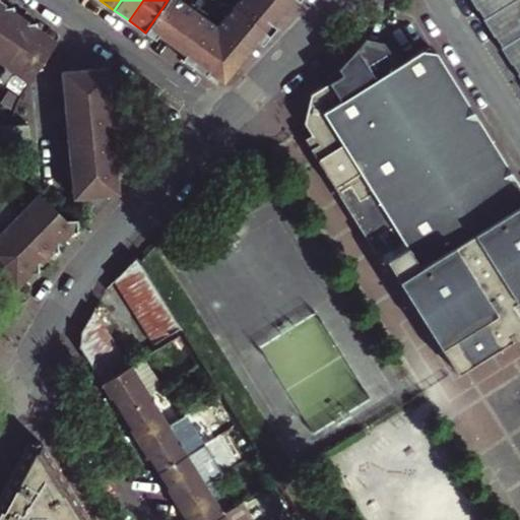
[(164,27),(177,37),(196,10),(182,0),(168,0),(164,6),(145,33),(155,39),(159,34),(164,27)]
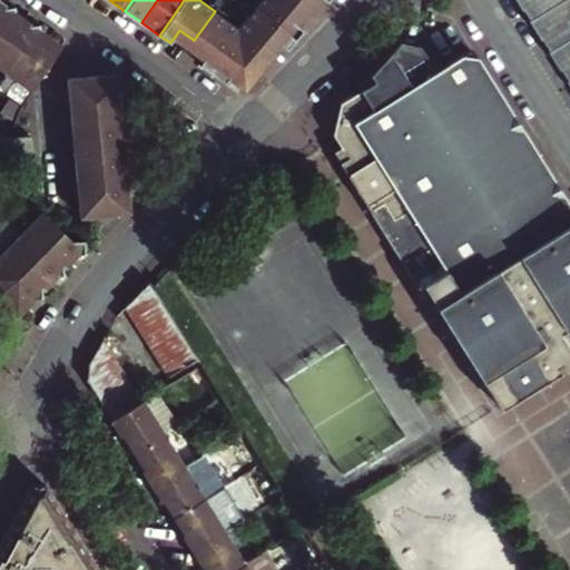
[(300,28),(294,22),(307,7),(300,0),(263,0),(258,6),(296,42),(305,32),(300,28)]
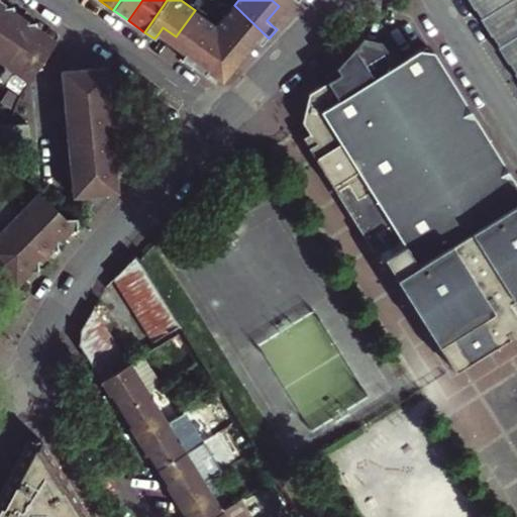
[(285,0),(279,6),(284,11),(295,0),(285,0)]
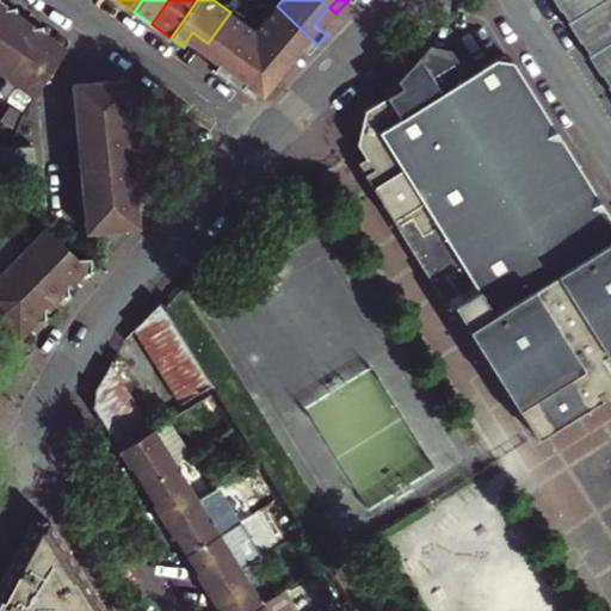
[(610,0),(561,0),(610,79),(610,0)]
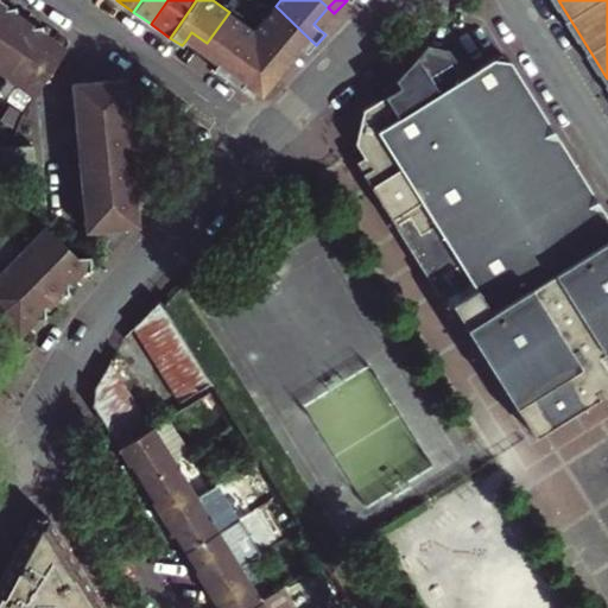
[(0,33),(12,17),(10,8),(0,1),(0,33)]
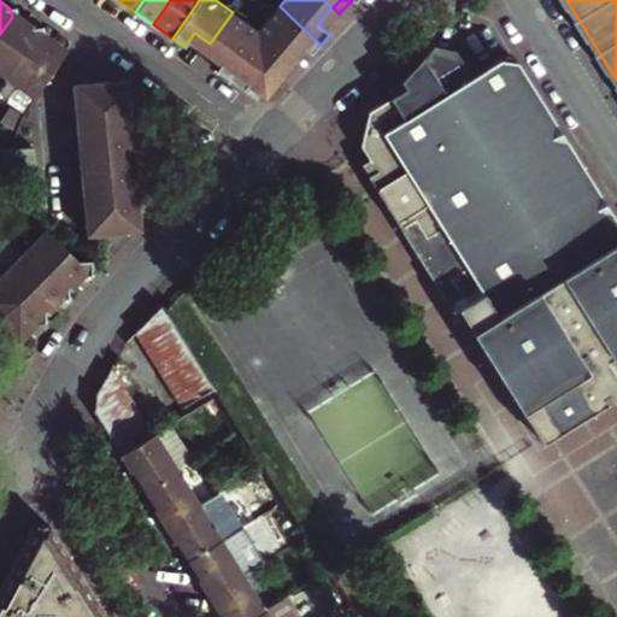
[(311,56),(321,46),(280,6),(258,29),(262,33),(287,57),(299,43),(305,50),(311,56)]
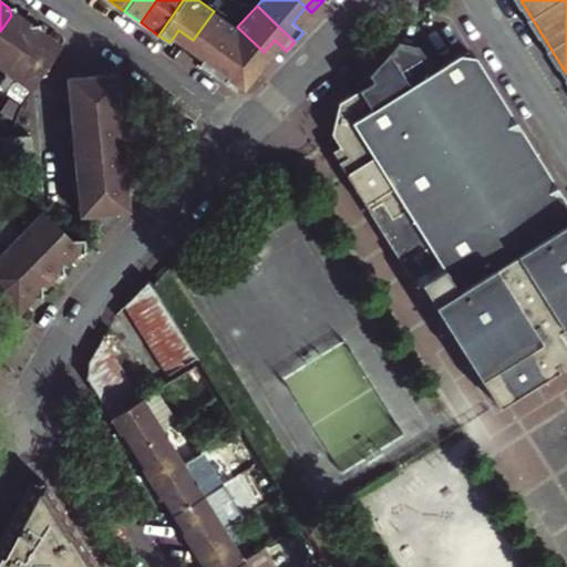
[(0,31),(0,65),(8,72),(35,33),(33,26),(21,17),(19,7),(9,8),(11,16),(0,31)]
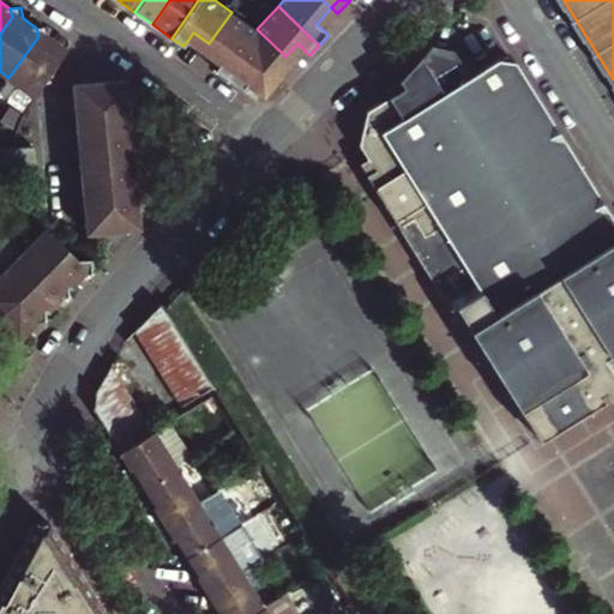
[(317,24),(323,30),(337,13),(331,7),(317,24)]
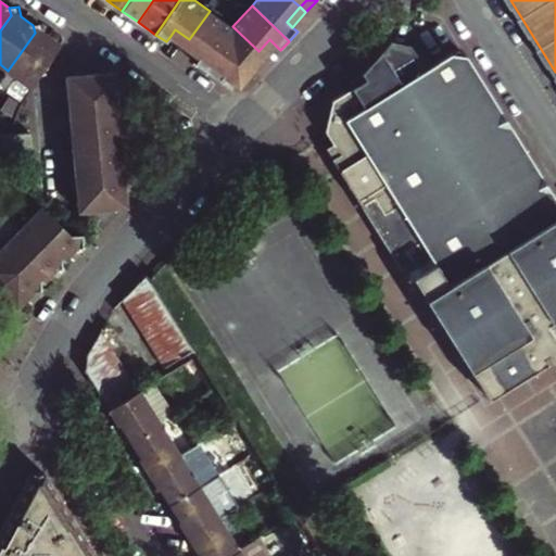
[(206,71),(217,54),(236,29),(232,26),(210,11),(189,39),(203,49),(199,55),(194,62),(206,71)]
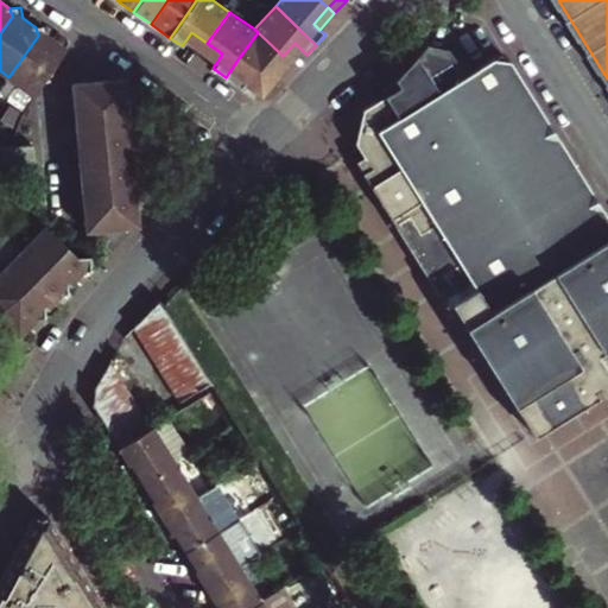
[(8,77),(37,97),(64,57),(62,45),(48,36),(46,25),(36,27),(38,36),(8,77)]
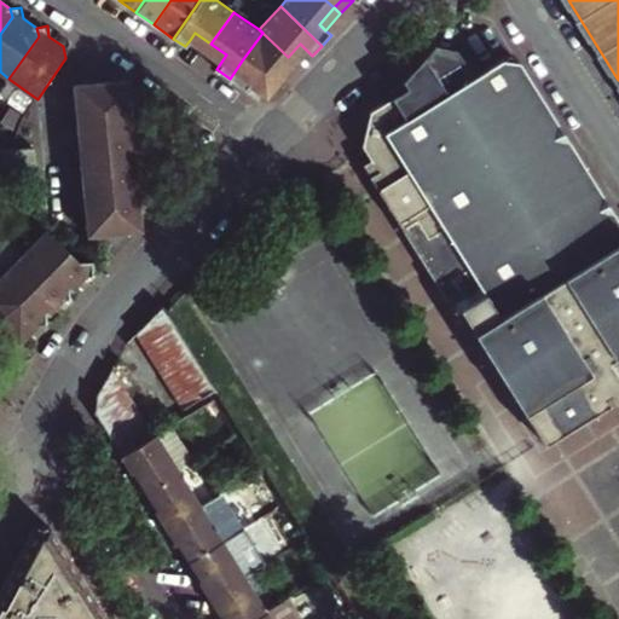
[(206,51),(210,44),(195,33),(190,40),(206,51)]
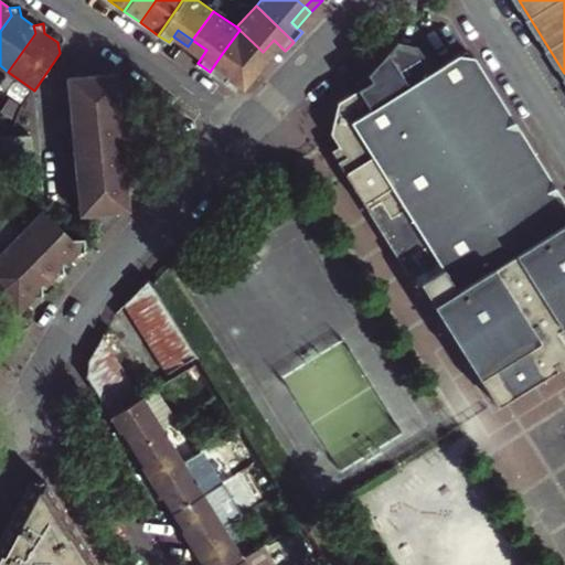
[(255,71),(249,66),(263,52),(240,30),(221,55),(210,72),(222,81),(226,74),(232,76),(240,77),(247,75),(255,71)]
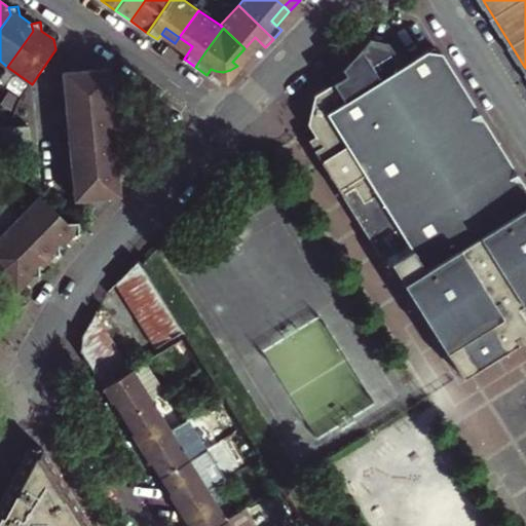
[(175,43),(188,52),(192,46),(179,37),(175,43)]
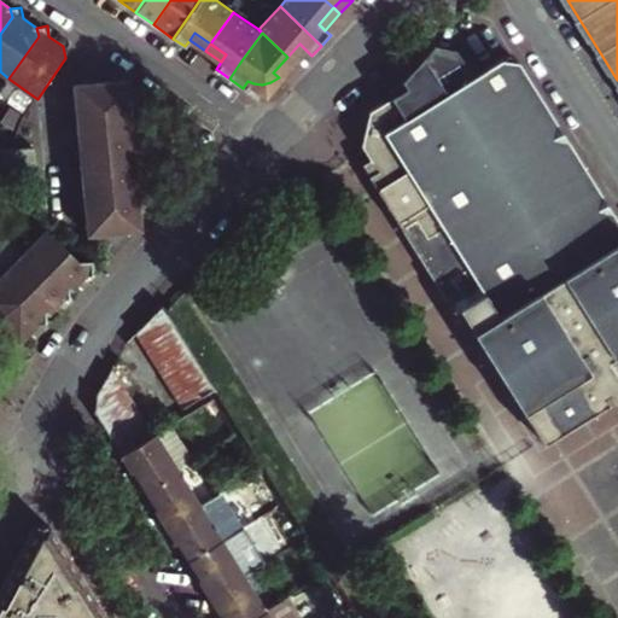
[(287,57),(293,63),(305,50),(299,44),(287,57)]
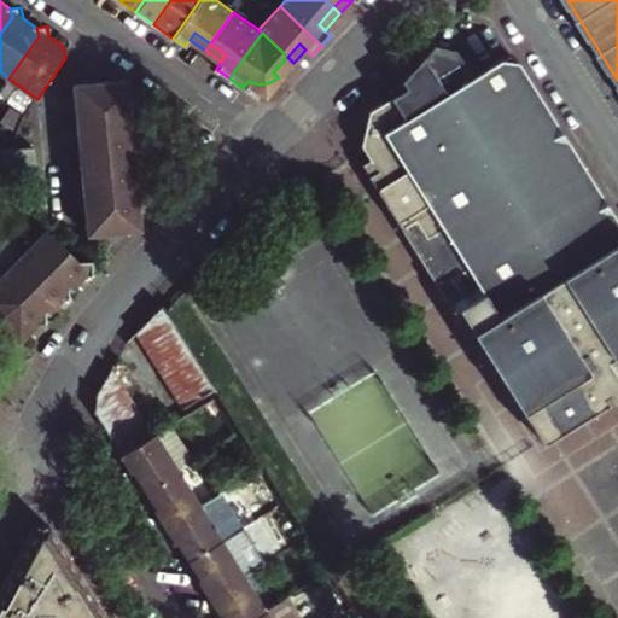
[(273,73),(279,77),(293,63),(287,57),(273,73)]
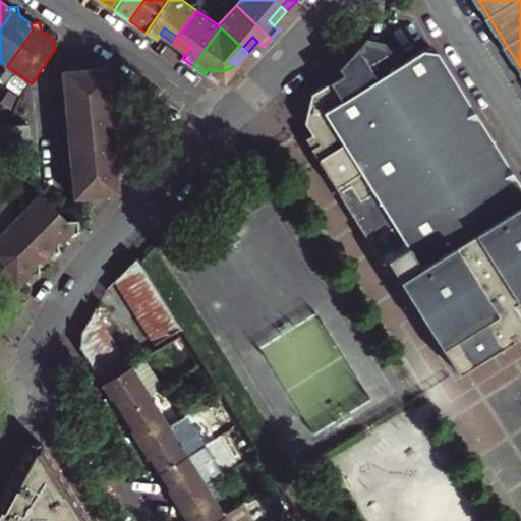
[(520,186),(436,51),(423,49),(397,65),(388,51),(374,59),(364,56),(321,82),(322,85),(309,93),(307,123),(313,133),(307,137),(339,190),(348,184),(357,199),(370,191),(390,224),(379,231),(388,246),(378,252),(411,306),(419,301),(433,303),(441,315),(447,322),(458,324),(457,330),(476,333),(477,328),(489,330),(497,330),(502,338),(520,326),(520,186)]
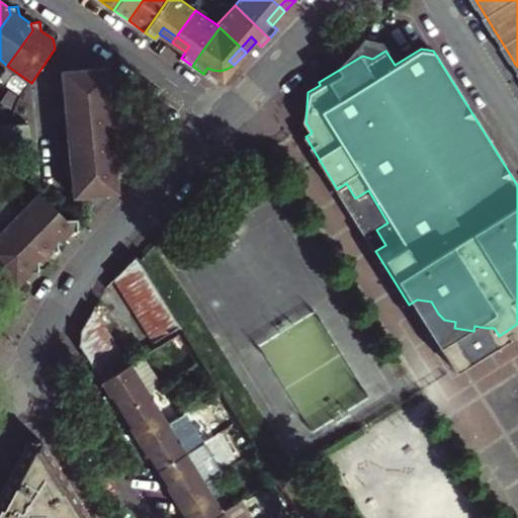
[(107,68),(63,71),(75,198),(117,194),(118,193),(117,183),(122,177),(116,159),(114,132),(112,104),(113,83),(108,78),(107,68)]
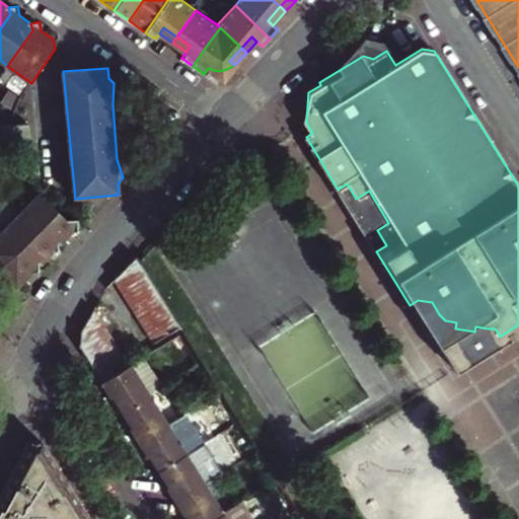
[(0,130),(1,140),(31,138),(29,123),(0,124),(0,130)]
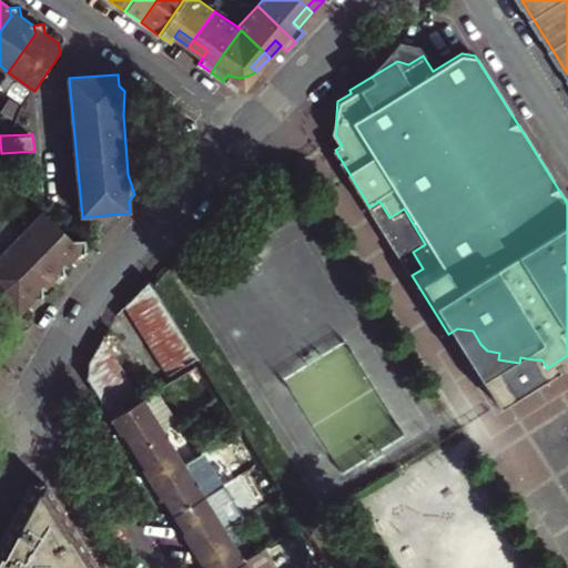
[(2,171),(36,168),(34,151),(1,153),(2,171)]
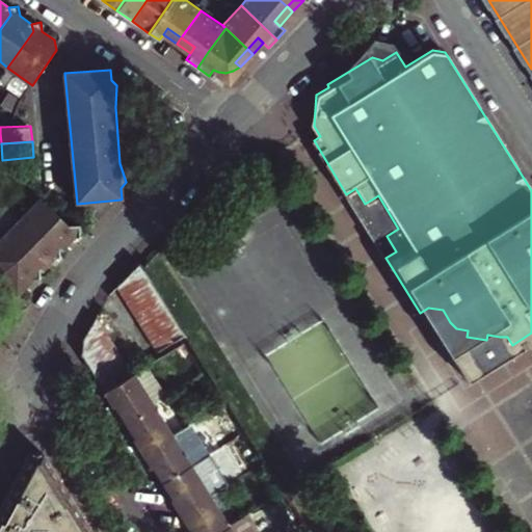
[(25,178),(34,177),(33,165),(33,158),(24,159),(25,178)]
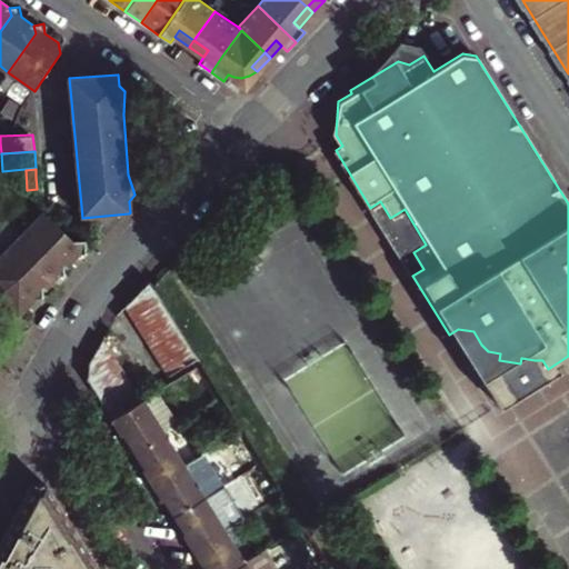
[(86,243),(73,242),(46,215),(25,236),(56,267),(65,267),(77,256),(87,256),(86,243)]
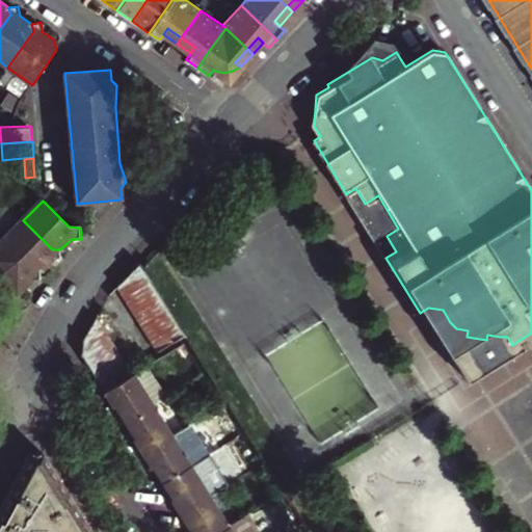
[(60,249),(52,249),(23,220),(2,242),(32,270),(41,270),(42,268),(51,259),(61,259),(60,249)]
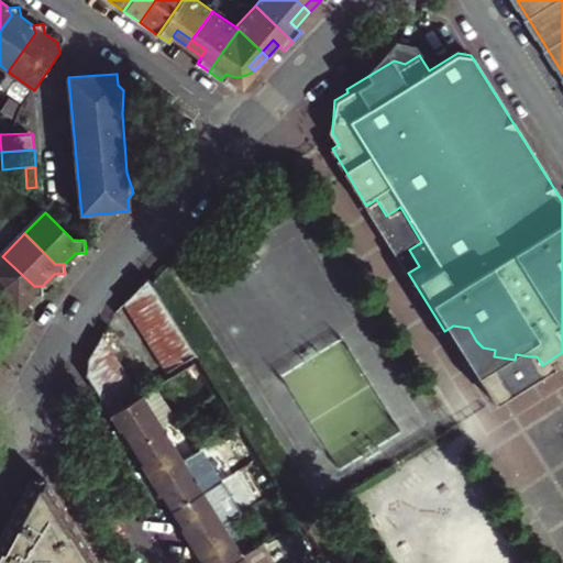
[(43,286),(34,286),(2,256),(0,257),(0,299),(17,312),(33,296),(43,295),(43,286)]
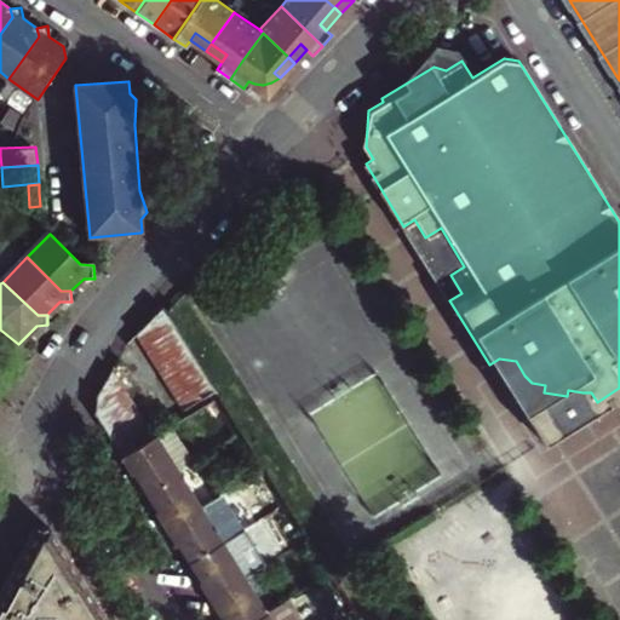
[(135,333),(147,352),(178,333),(162,308),(135,333)]
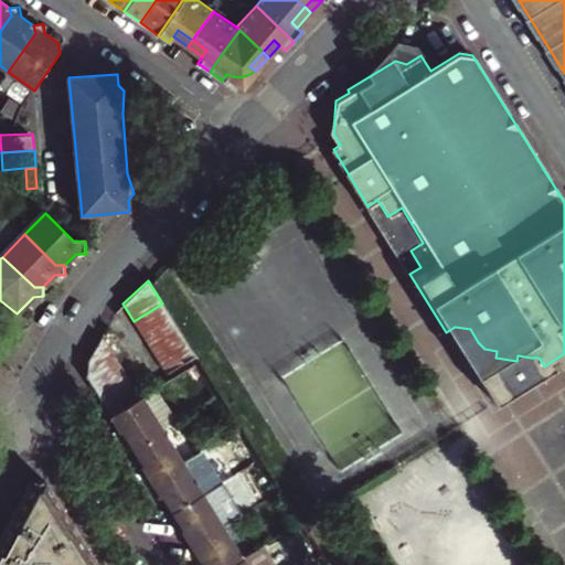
[(134,321),(141,333),(170,316),(162,304),(134,321)]
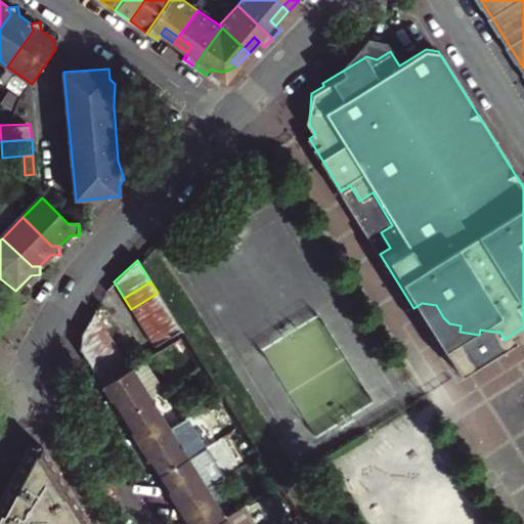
[(131,309),(138,320),(165,304),(158,293),(131,309)]
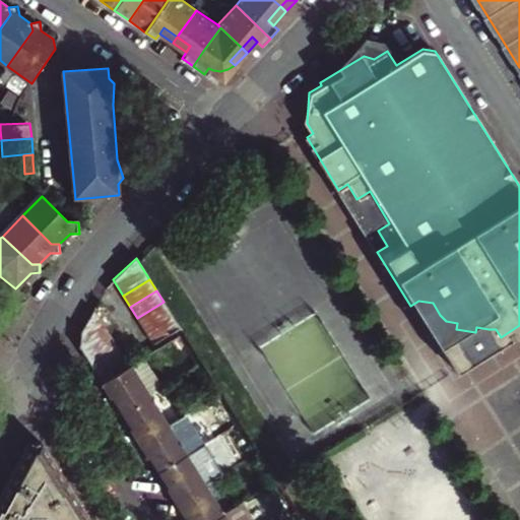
[(137,318),(144,330),(172,313),(164,302),(137,318)]
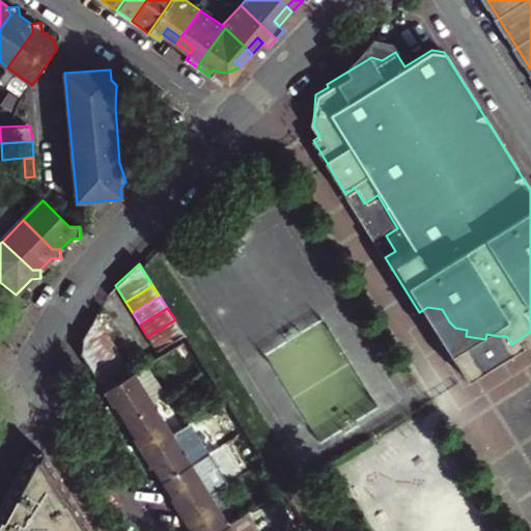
[(82,357),(110,338),(95,314),(81,339),(81,355),(82,357)]
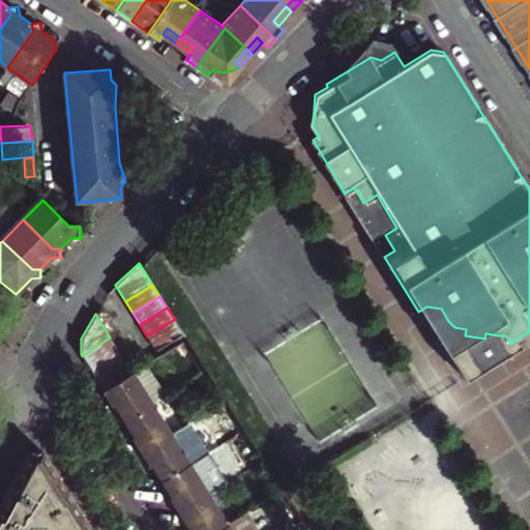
[(147,336),(154,349),(182,331),(175,319),(147,336)]
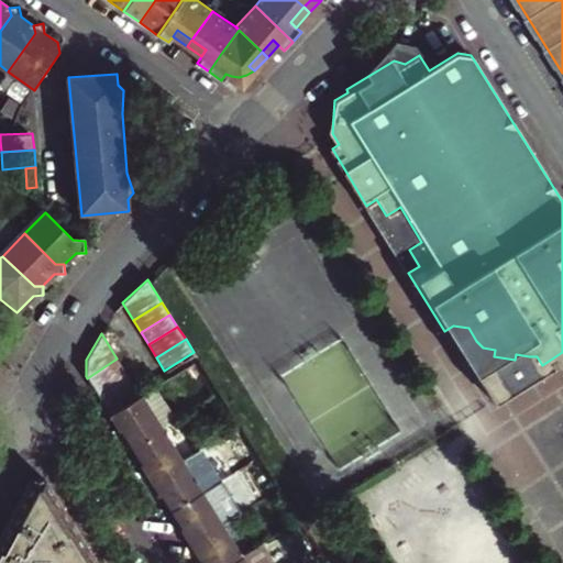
[(87,378),(95,389),(123,371),(117,359),(87,378)]
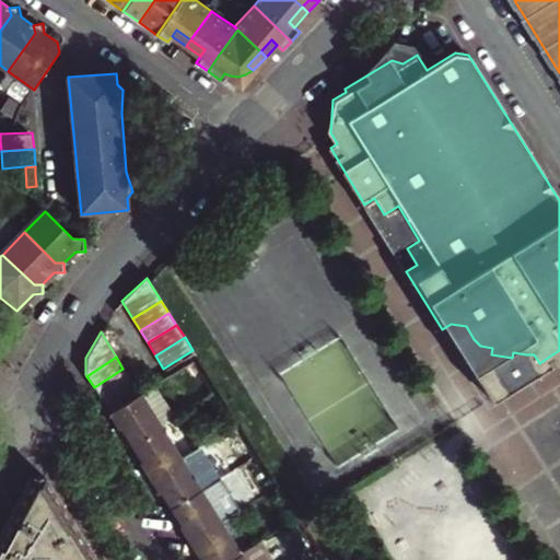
[(94,387),(102,399),(130,382),(123,369),(94,387)]
